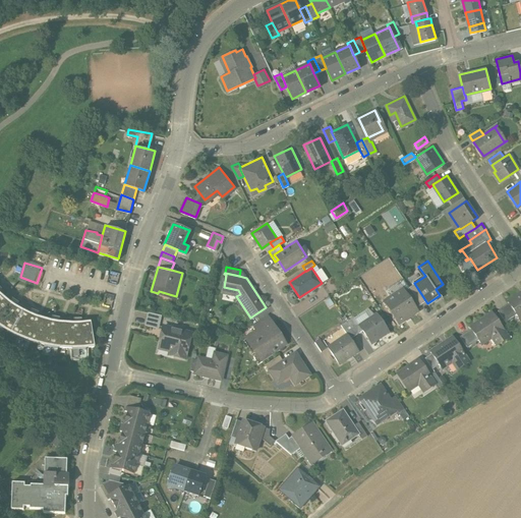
[(414,283),(409,286),(421,303),(425,300),(414,283)]
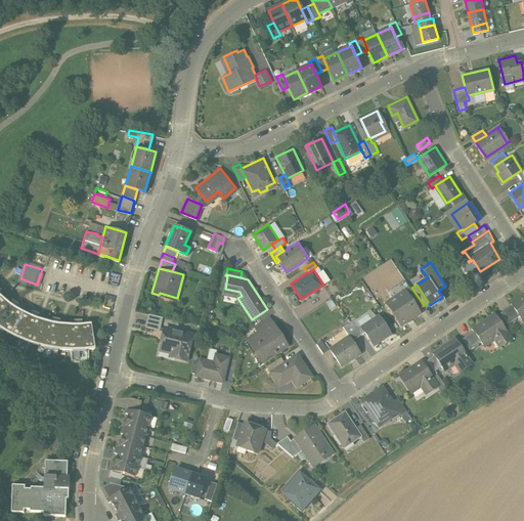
[(411,288),(406,291),(419,308),(424,305),(411,288)]
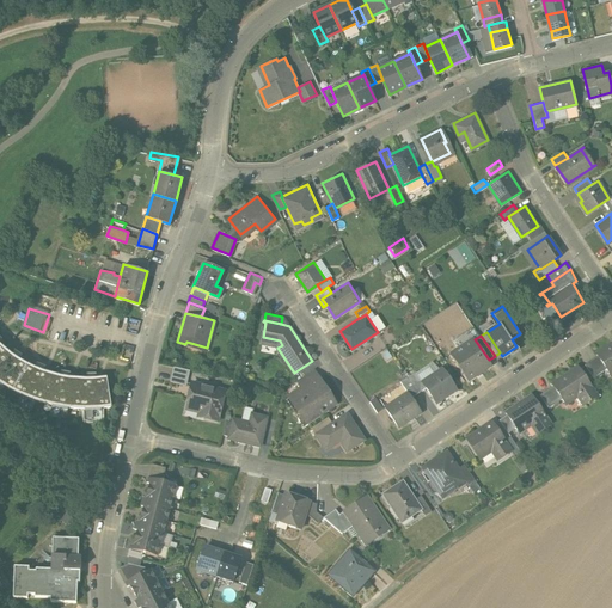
[(473,337),(451,352),(469,379),(491,363),(489,360),(475,339),(473,337)]
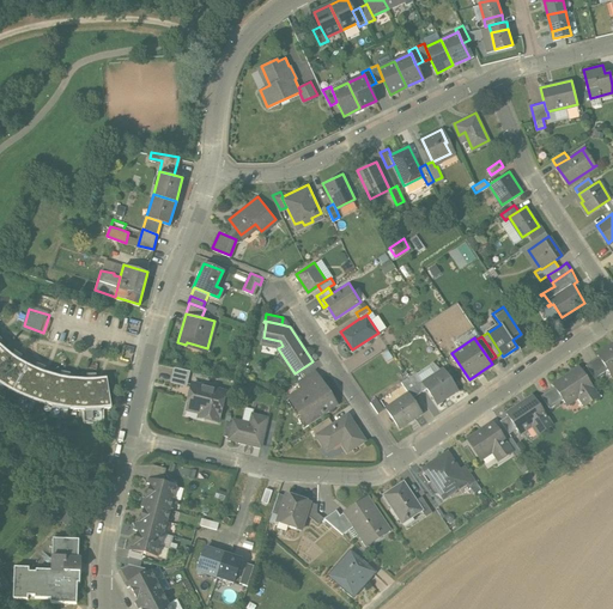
[(612,345),(612,343),(598,353),(599,354),(608,367),(612,372),(612,371),(612,345)]
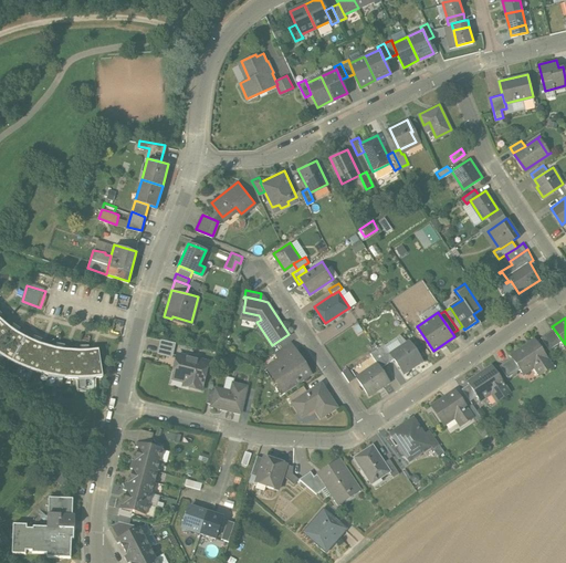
[(12,360),(23,337),(17,334),(21,327),(13,322),(9,329),(2,323),(0,325),(0,363),(6,356),(12,360)]
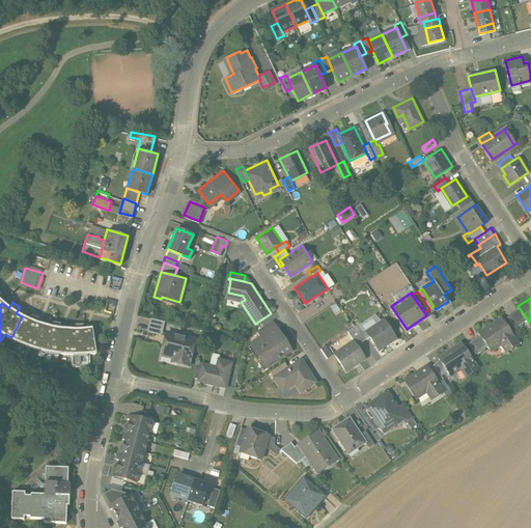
[(514,327),(527,318),(519,307),(507,315),(514,327)]
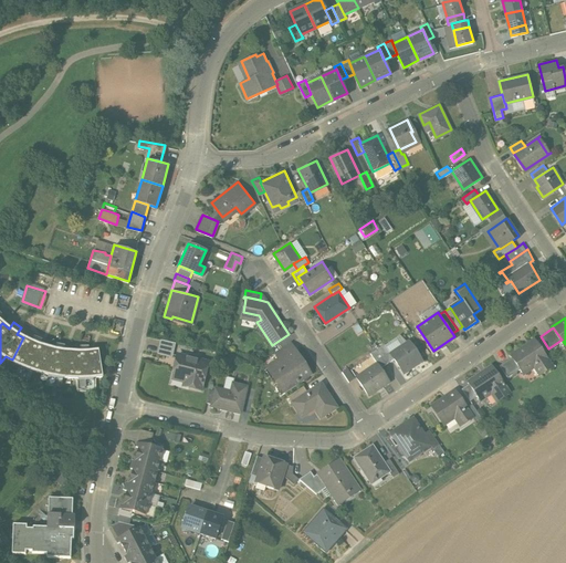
[(41,371),(48,347),(40,345),(42,337),(34,334),(31,342),(23,337),(12,360),(19,363),(16,373),(29,379),(33,368),(41,371)]
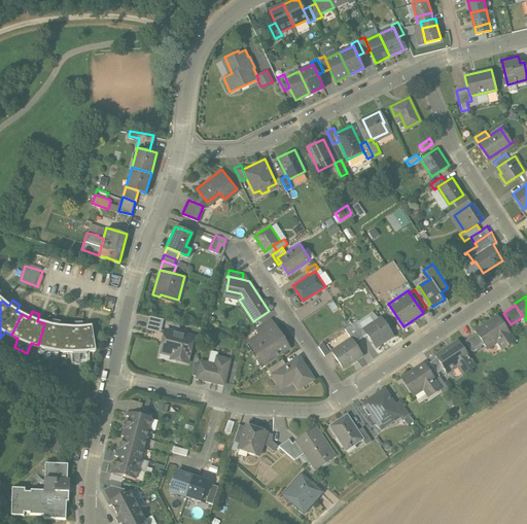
[(164,318),(149,314),(146,327),(161,330),(164,318)]
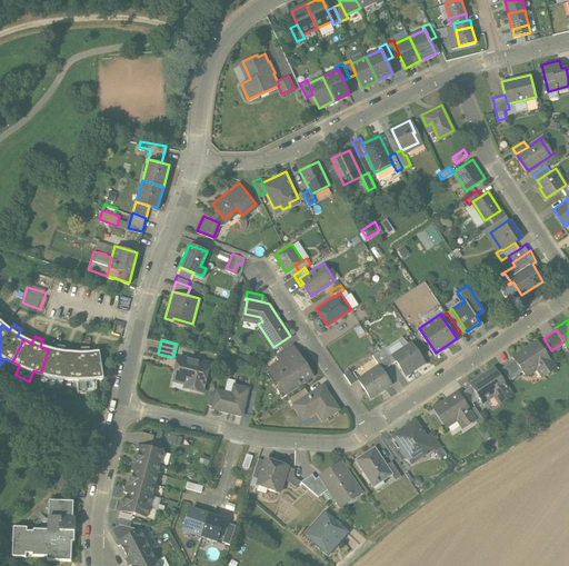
[(411,341),(392,354),(396,359),(406,374),(425,360),(411,341)]
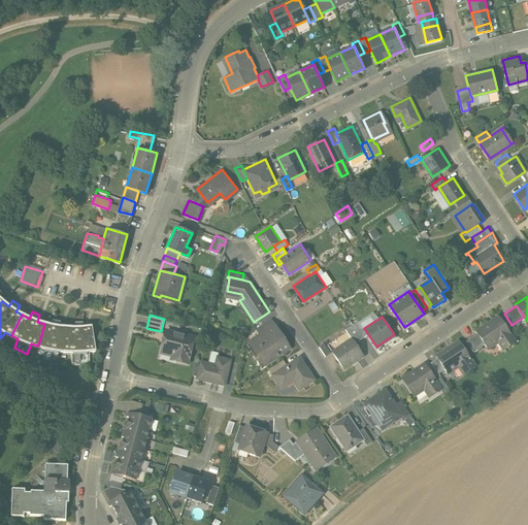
[(499,317),(489,324),(488,322),(476,330),(477,331),(485,342),(488,347),(499,339),(504,348),(515,340),(499,317)]
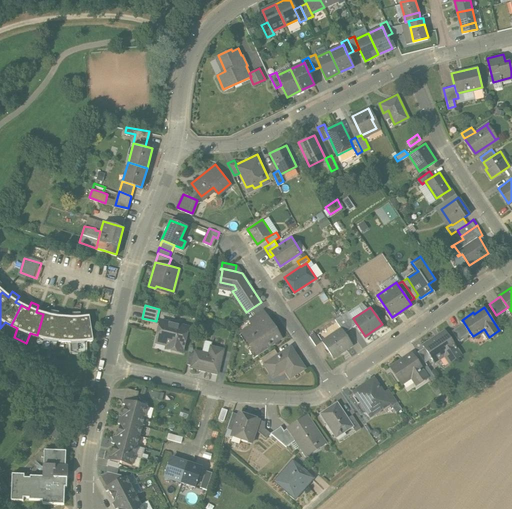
[(63,340),(65,318),(58,317),(59,310),(51,309),(50,316),(43,314),(37,335),(43,337),(42,347),(55,349),(57,339),(63,340)]
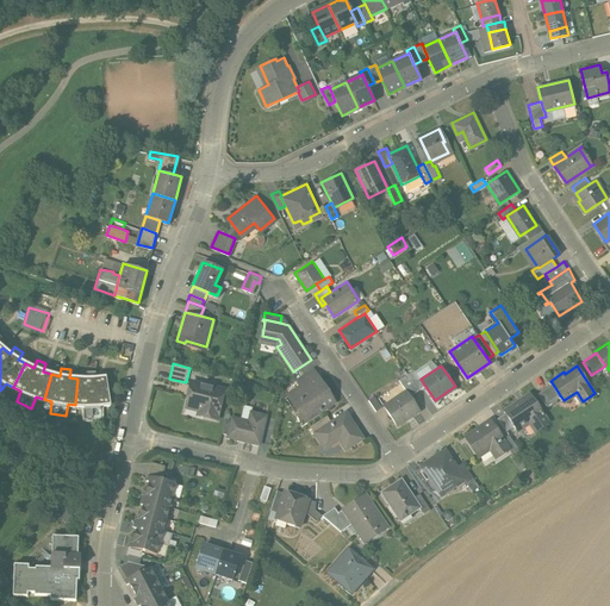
[(298,376),(303,383),(303,385),(316,376),(311,368),(298,376)]
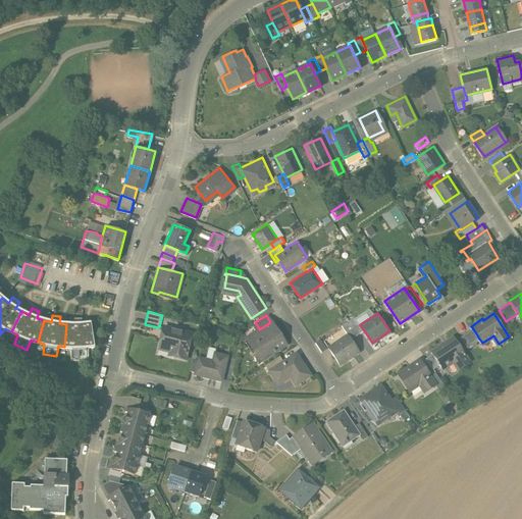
[(347,321),(356,334),(363,329),(360,324),(354,316),(347,321)]
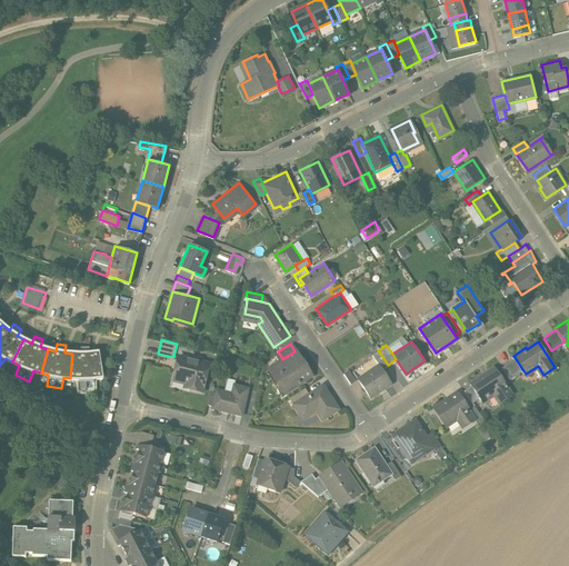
[(81,354),(72,354),(70,378),(79,378),(79,389),(95,389),(93,378),(102,377),(99,353),(90,354),(89,346),(80,346),(81,354)]
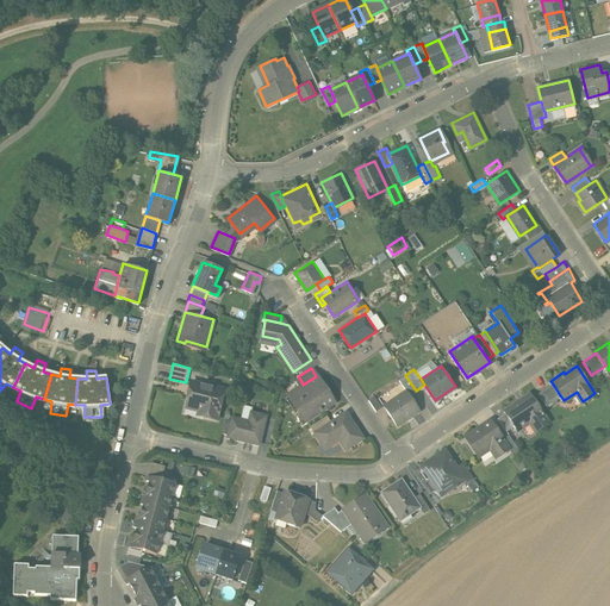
[(399,379),(405,389),(410,394),(416,391),(405,375),(399,379)]
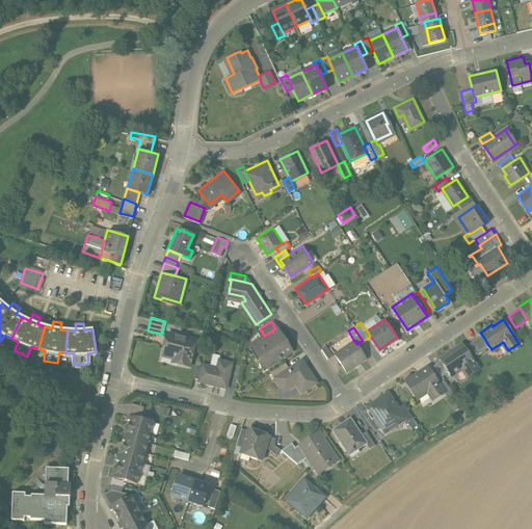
[(275,328),(264,336),(264,335),(254,342),(263,355),(260,358),(266,367),(292,349),(286,340),(281,344),(277,339),(281,336),(275,328)]
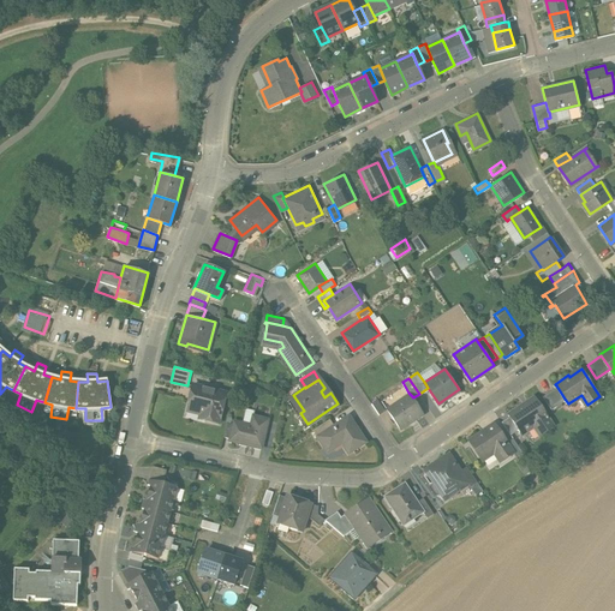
[(226,391),(192,384),(191,391),(192,391),(190,401),(189,401),(186,408),(199,412),(199,409),(206,412),(204,418),(219,421),(226,391)]
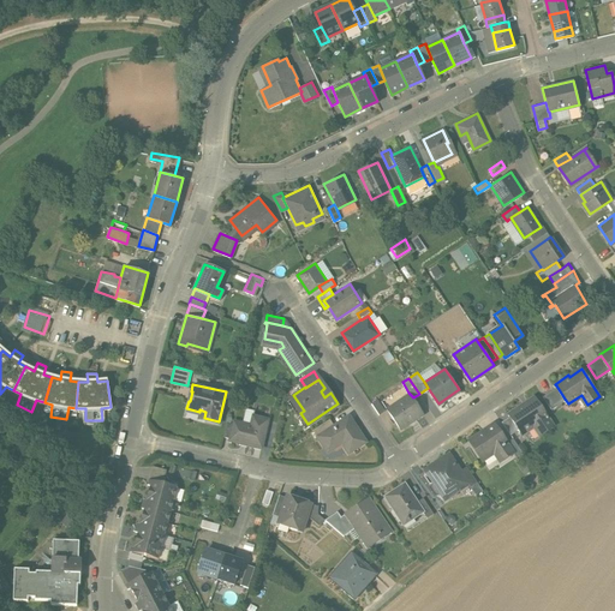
[(551,408),(565,399),(556,385),(543,395),(551,408)]
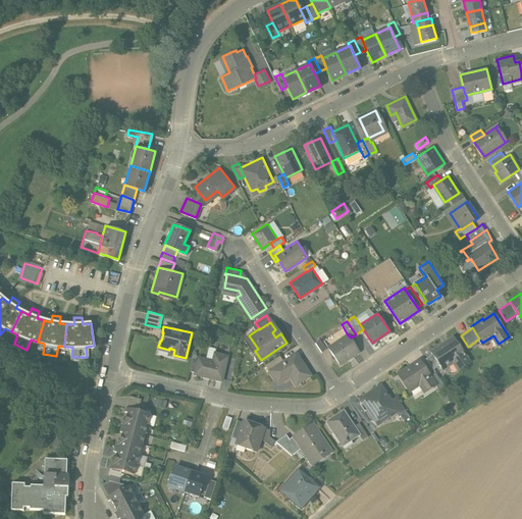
[(347,333),(327,346),(341,364),(359,351),(351,338),(347,333)]
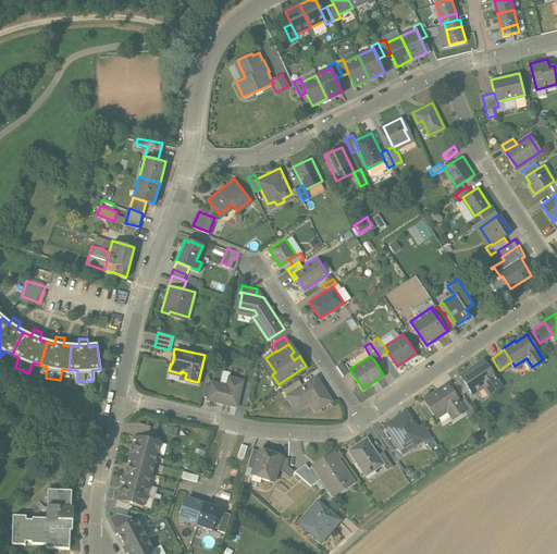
[(484,359),(473,367),(472,366),(460,374),(461,376),(469,388),(472,393),(483,385),(489,393),(502,385),(484,359)]
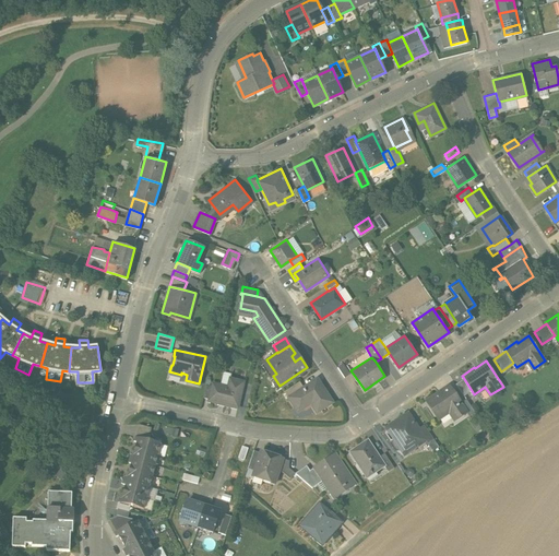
[(343,362),(337,365),(345,376),(351,371),(343,362)]
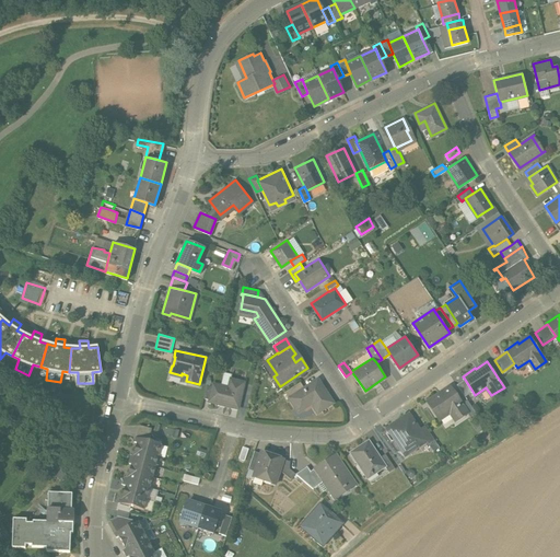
[(302,385),(287,395),(299,412),(312,404),(317,413),(336,402),(318,374),(302,385)]
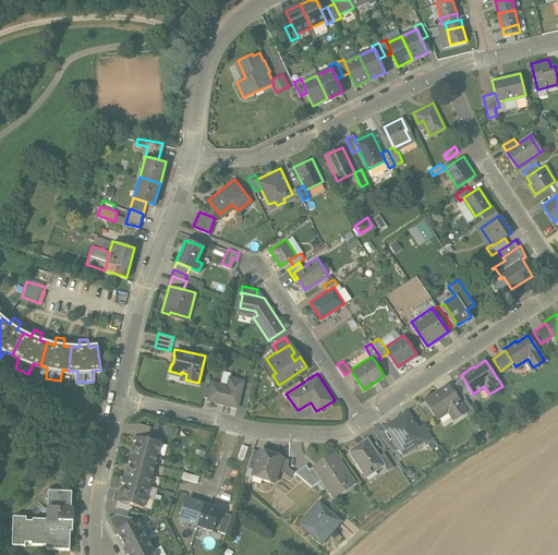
[(243,379),(229,376),(227,385),(213,381),(211,384),(208,397),(208,399),(218,401),(219,399),(238,403),(243,379)]
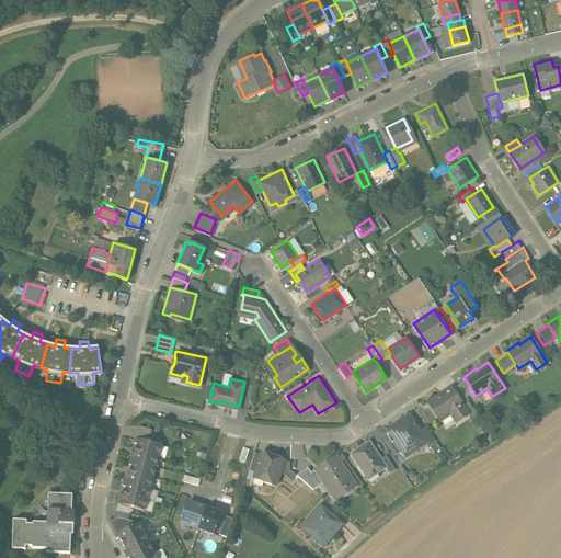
[(466,395),(472,390),(465,378),(457,384),(466,395)]
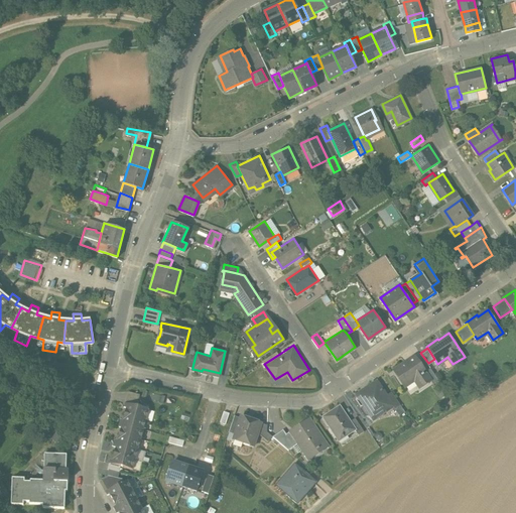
[(262,360),(264,364),(278,355),(276,351),(262,360)]
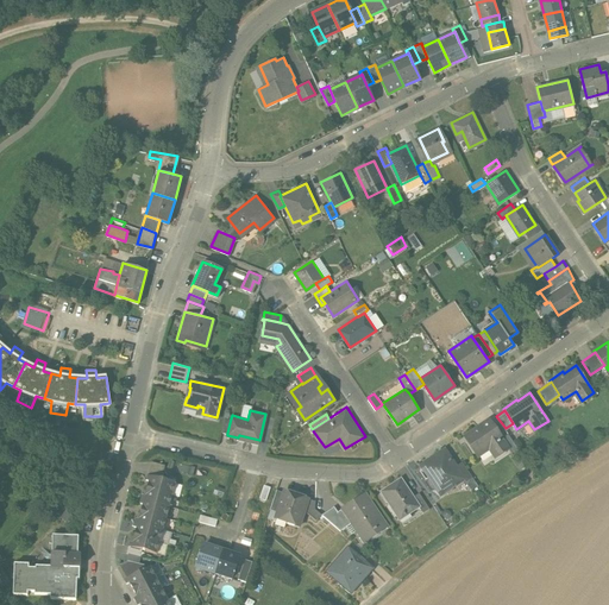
[(231,418),(224,417),(220,432),(227,433),(231,418)]
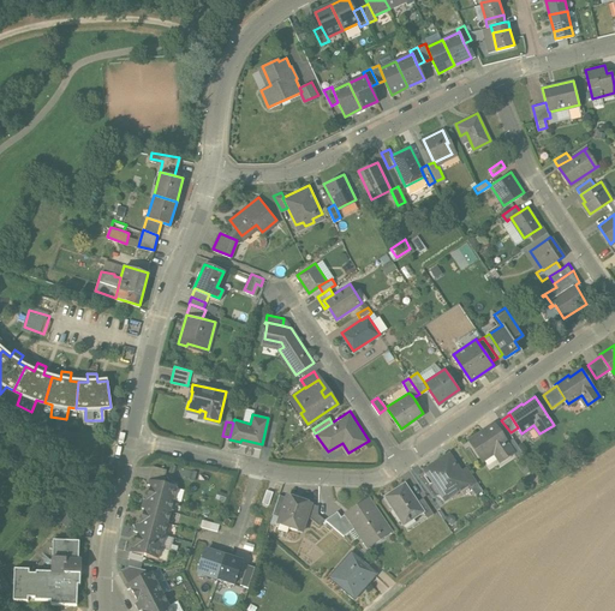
[(495,424),(483,431),(482,430),(469,439),(482,460),(495,451),(501,460),(513,451),(514,451),(507,441),(495,424)]
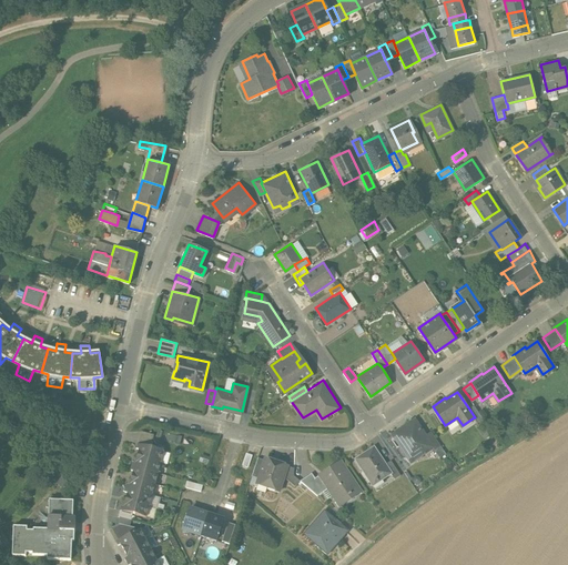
[(474,404),(468,407),(475,417),(474,417),(477,422),(483,417),(474,404)]
